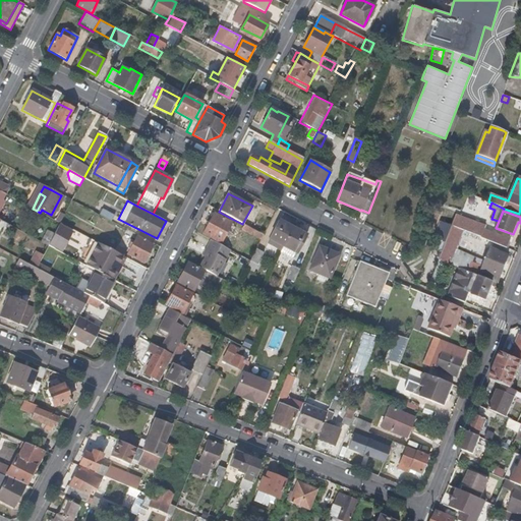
[(242,230),(244,225),(242,224),(232,219),(230,223),(211,214),(200,233),(221,244),(225,236),(228,237),(234,226),(242,230)]
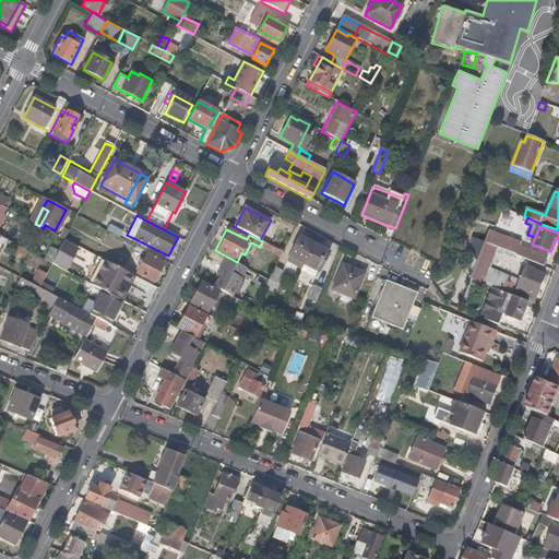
[(498,247),(515,254),(520,241),(491,230),(487,242),(498,247)]
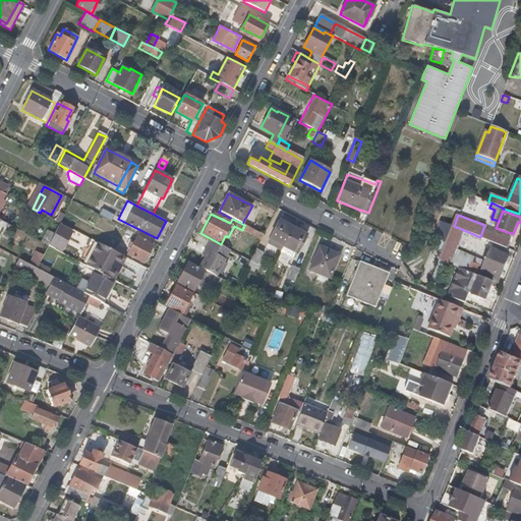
[(431,235),(447,242),(454,226),(439,220),(431,235)]
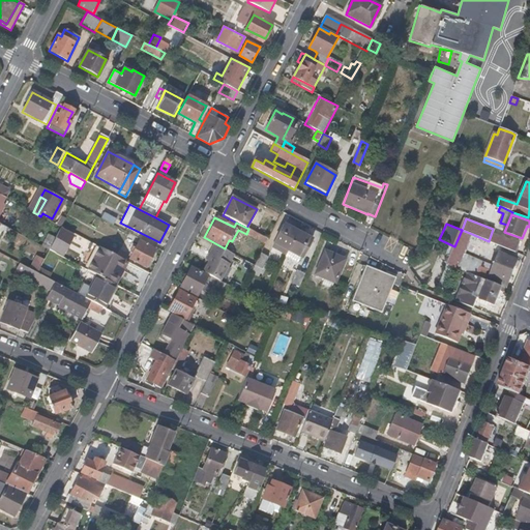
[(288,252),(297,232),(284,225),(274,244),(288,252)]
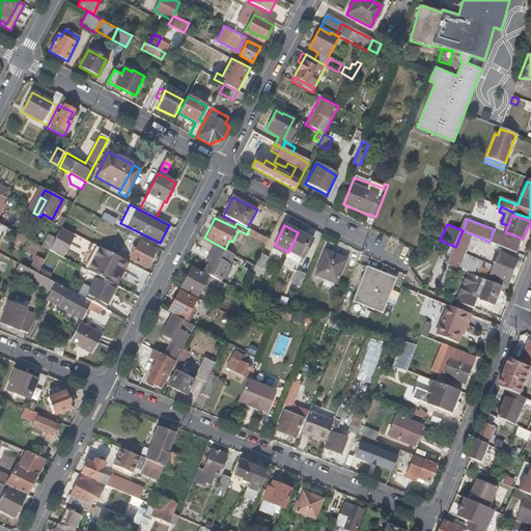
[(55,240),(49,251),(62,257),(75,234),(61,227),(55,240)]
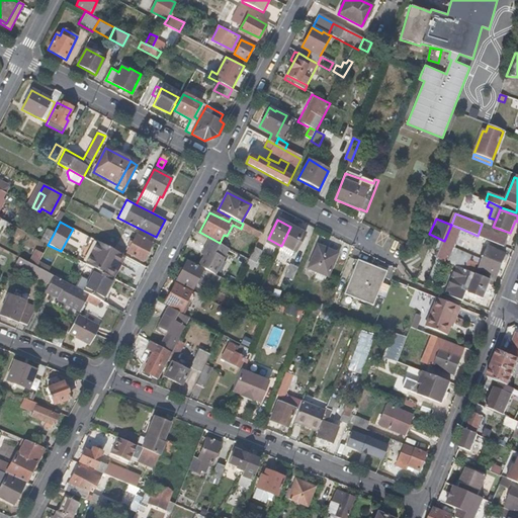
[(259,239),(262,234),(243,224),(241,229),(259,239)]
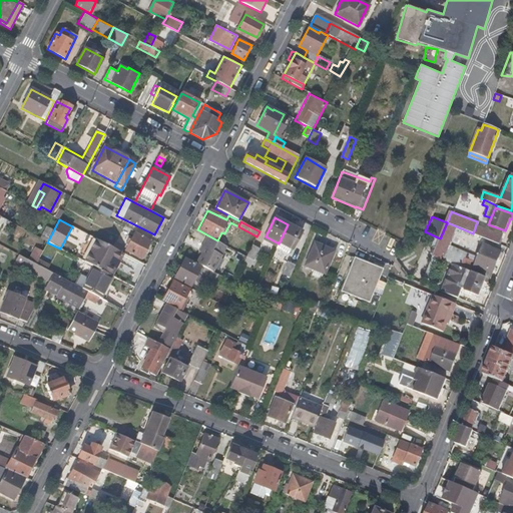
[(432,258),(443,262),(457,226),(447,222),(440,238),(432,258)]
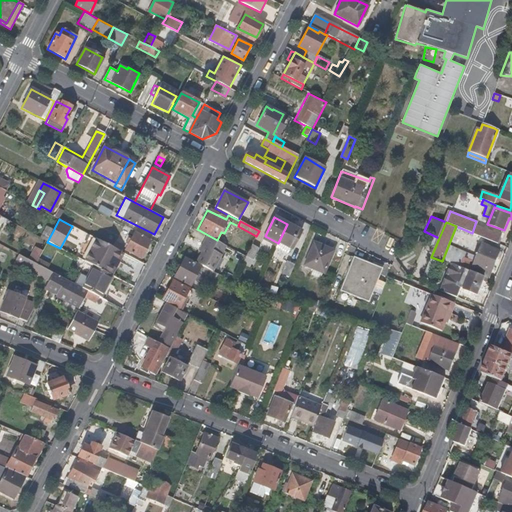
[(301,232),(287,224),(278,243),(292,250),(301,232)]
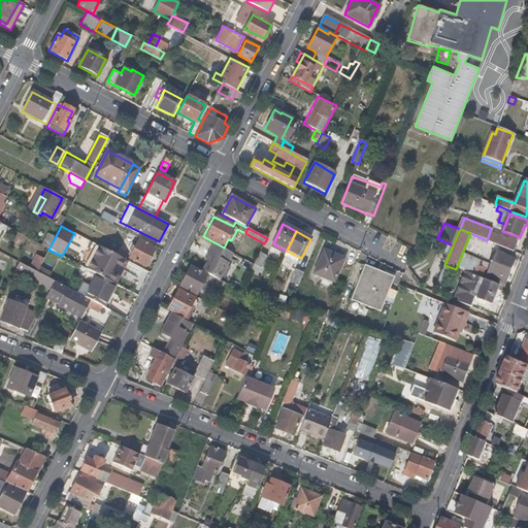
[(139,240),(140,238),(128,232),(126,235),(137,241),(134,249),(132,248),(128,254),(131,255),(130,258),(145,266),(155,249),(139,240)]
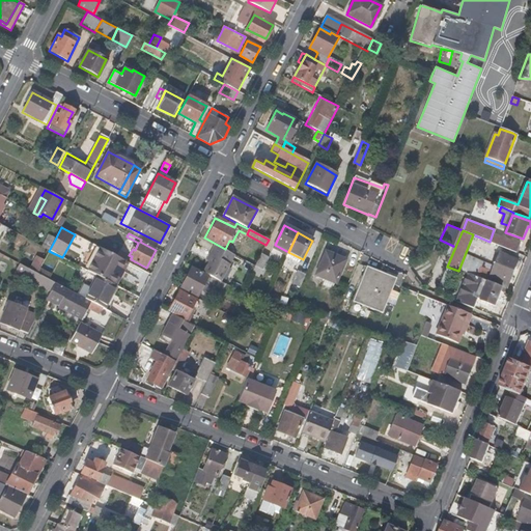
[(490,242),(516,252),(520,245),(493,234),(490,242)]
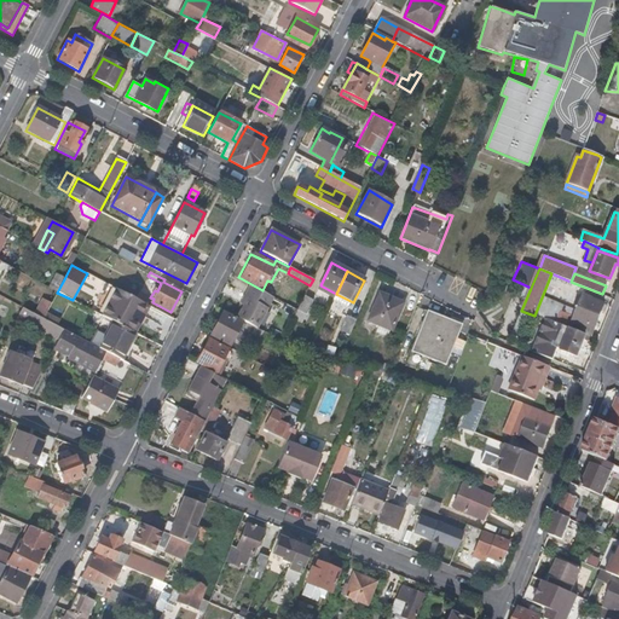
[(48,288),(57,293),(64,279),(55,275),(48,288)]
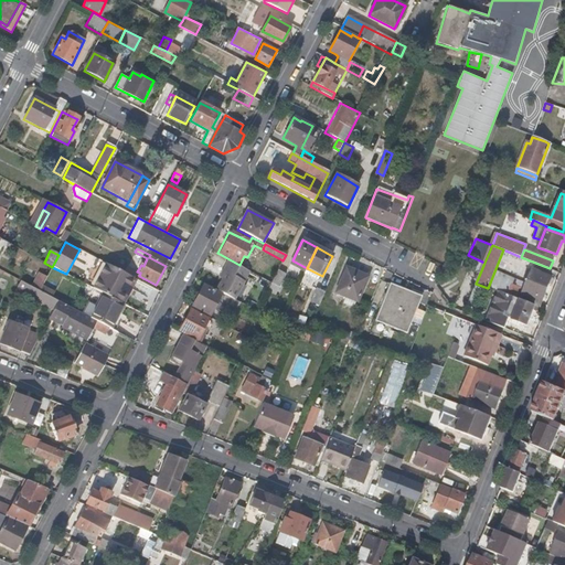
[(223,279),(217,290),(222,292),(228,297),(235,300),(249,272),(228,260),(224,270),(226,273),(223,279)]
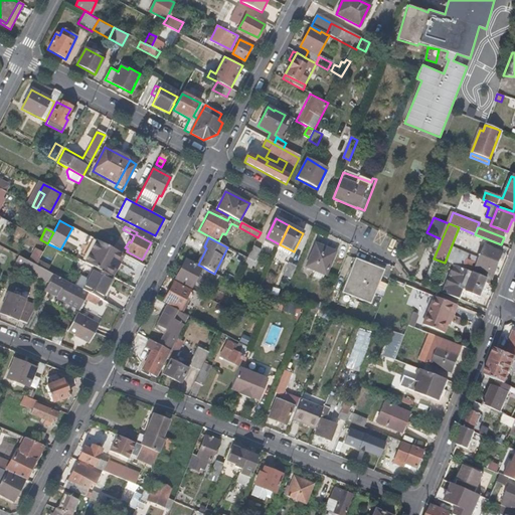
[(123,265),(127,255),(119,251),(113,248),(99,241),(88,265),(93,267),(112,277),(119,264),(123,265)]
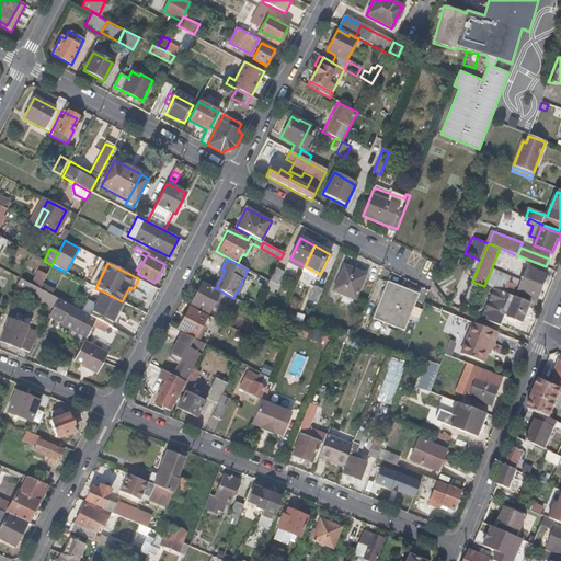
[(354,301),(365,277),(343,267),(332,293),(354,301)]
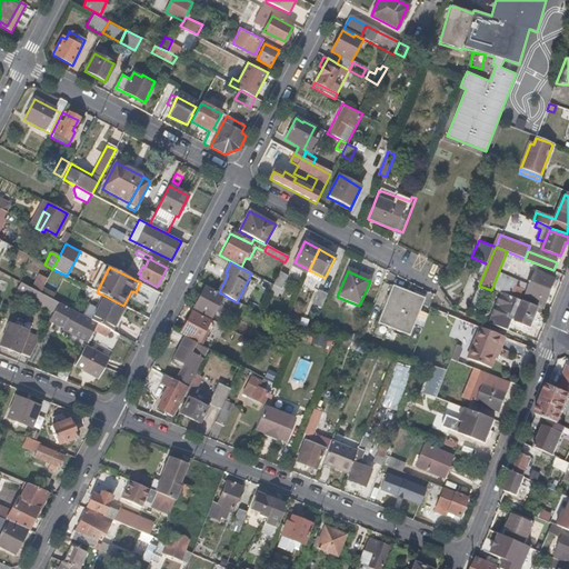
[(539,309),(543,310),(556,279),(536,271),(523,302),(539,309)]
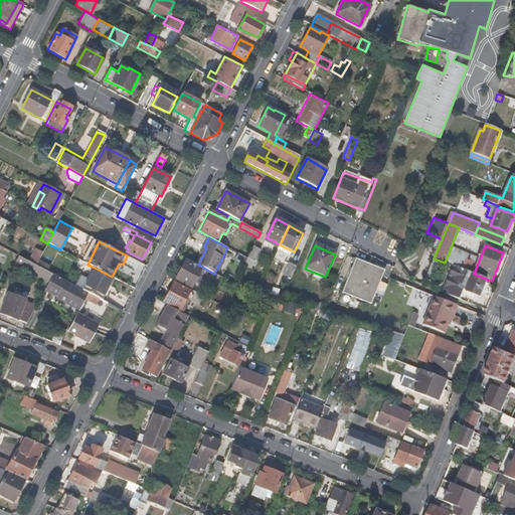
[(253,246),(247,259),(253,263),(260,250),(253,246)]
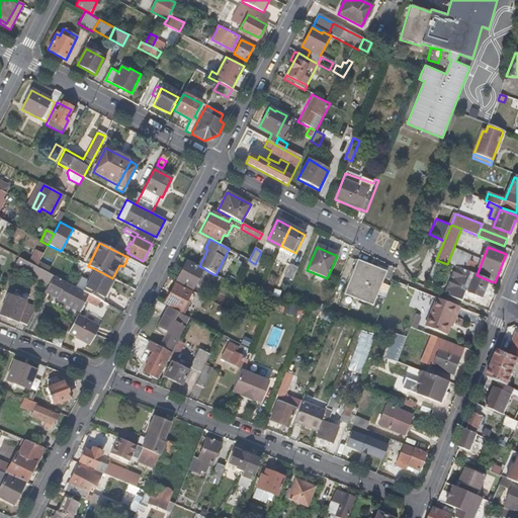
[(28,262),(35,266),(41,255),(33,251),(28,262)]
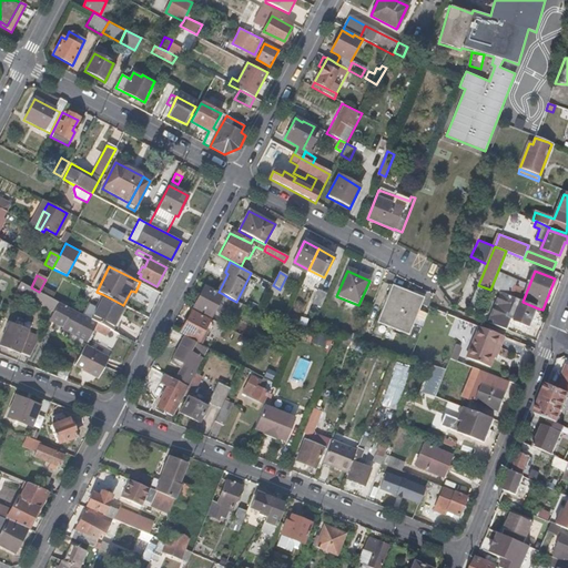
[(20,283),(14,292),(53,312),(58,303),(39,293),(20,283)]
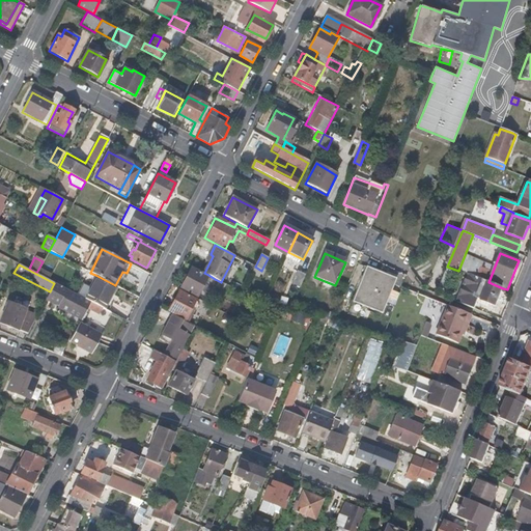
[(384,313),(396,279),(366,268),(354,302),(384,313)]
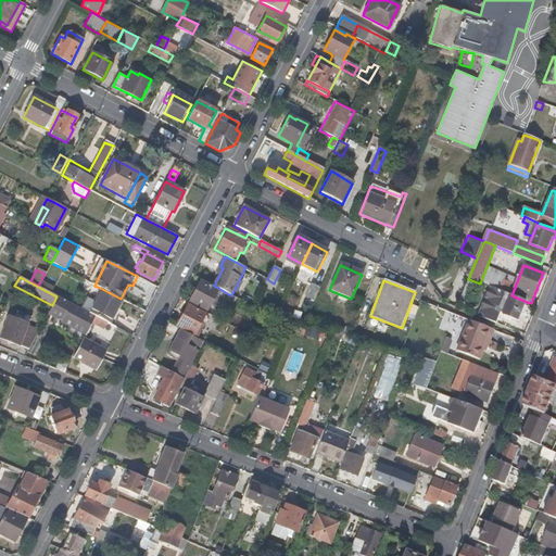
[(225,292),(218,288),(217,290),(201,281),(189,302),(206,311),(212,302),(215,303),(219,295),(223,298),(225,292)]
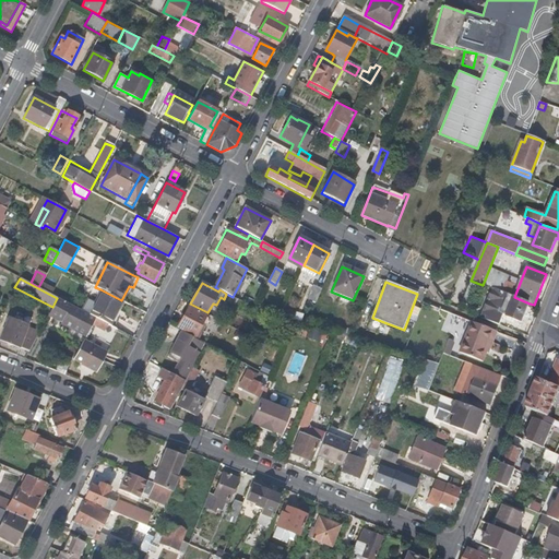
[(308,301),(317,305),(322,290),(313,287),(308,301)]
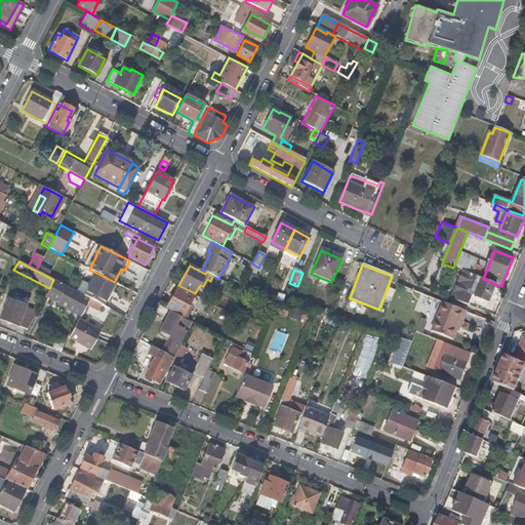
[(452,298),(470,305),(472,297),(473,293),(480,296),(491,300),(497,285),(483,279),(462,271),(452,298)]
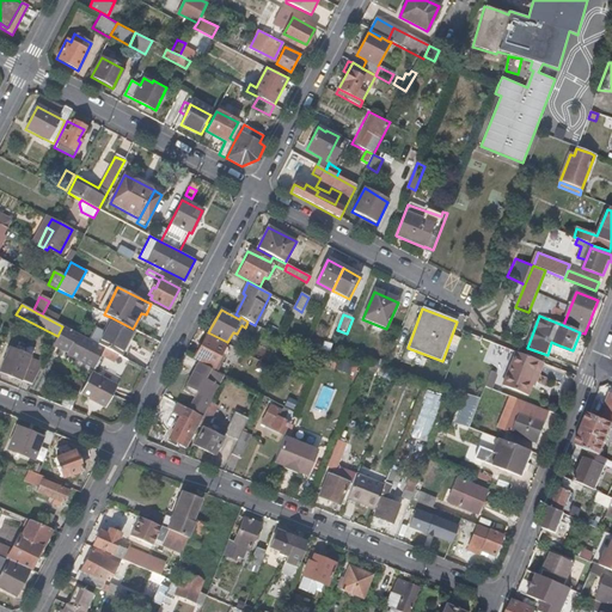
[(127,348),(136,330),(133,329),(110,317),(96,343),(104,348),(123,357),(127,348)]
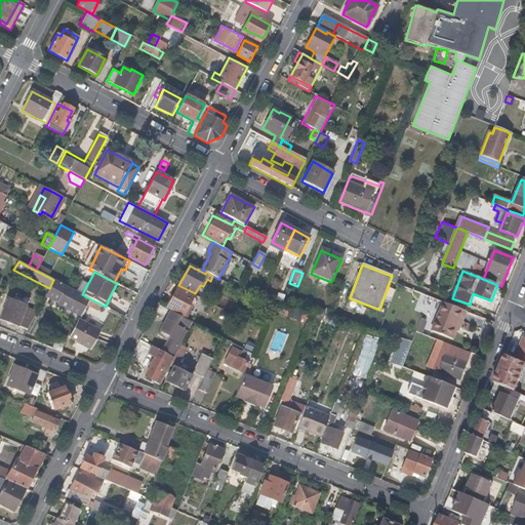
[(80,316),(85,305),(89,298),(82,294),(53,280),(49,288),(45,295),(56,301),(55,304),(80,316)]
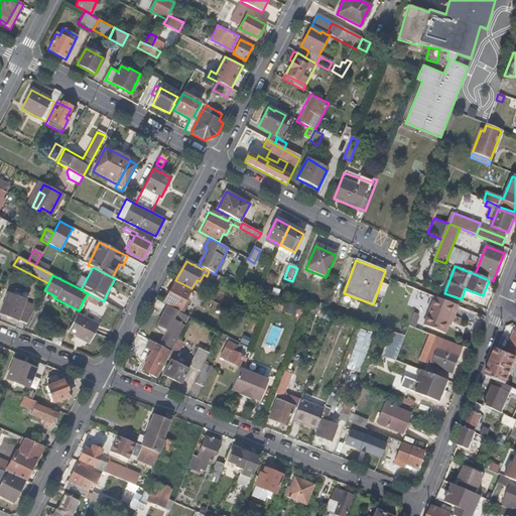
[(187,303),(191,294),(189,293),(189,292),(174,283),(166,297),(163,302),(179,310),(184,302),(187,303)]
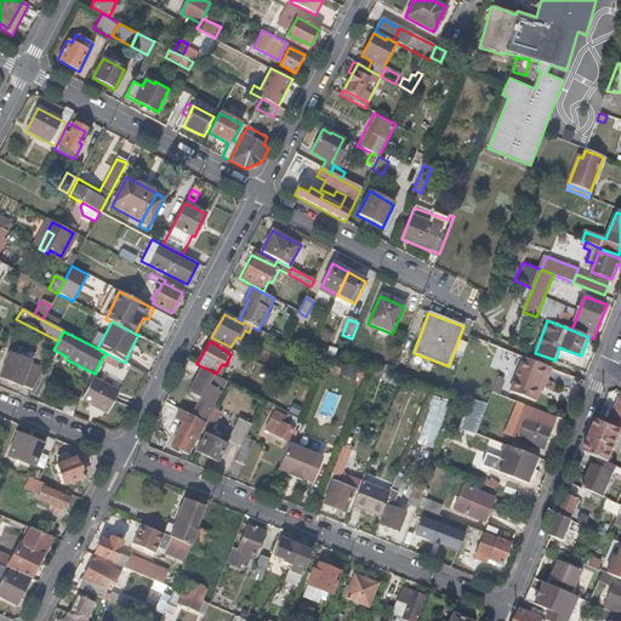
[(0,370),(0,377),(32,392),(40,376),(24,370),(29,360),(7,352),(0,370)]
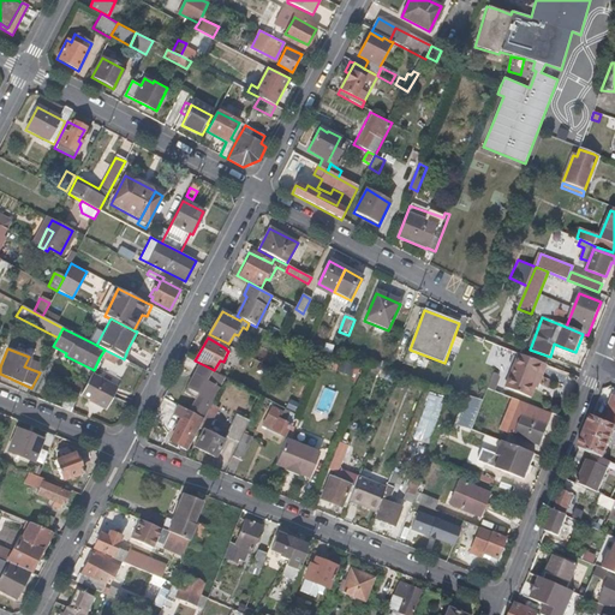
[(124,370),(127,362),(125,360),(124,359),(105,350),(100,357),(124,370)]
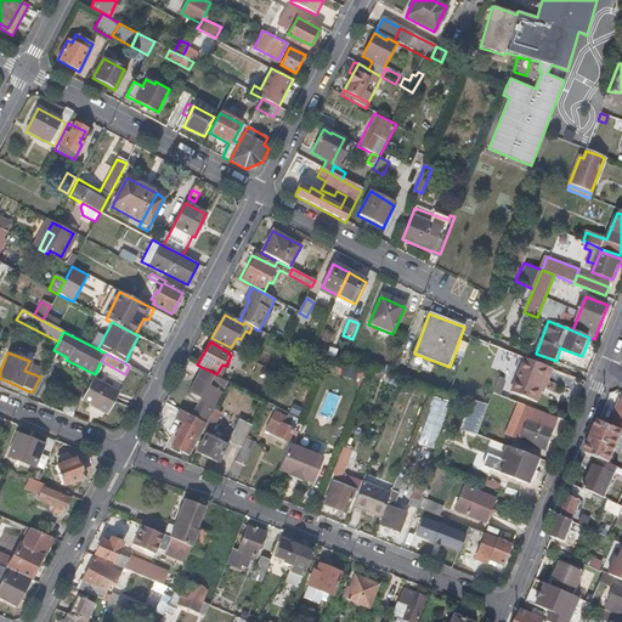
[(536,402),(539,391),(549,368),(525,358),(513,393),(536,402)]
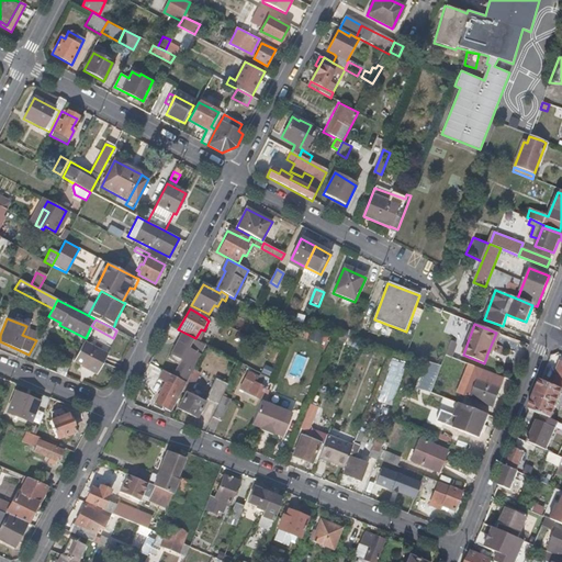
[(491,356),(499,334),(496,333),(487,353),(491,356)]
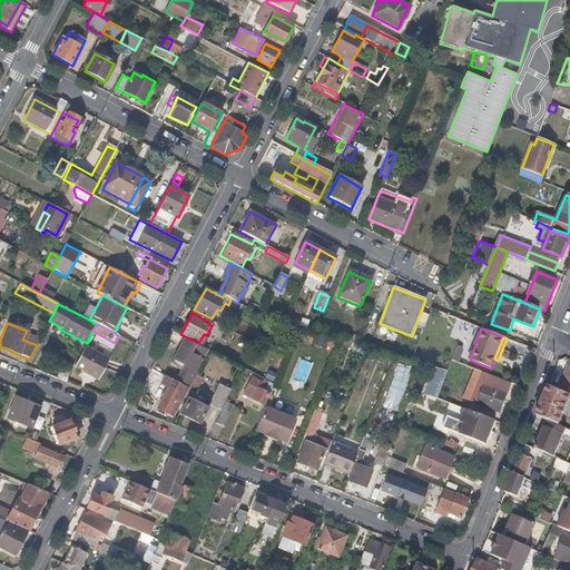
[(196,344),(184,338),(179,346),(192,353),(196,344)]
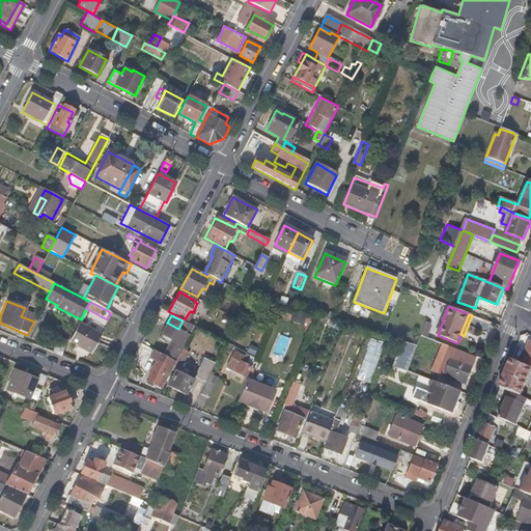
[(80,322),(71,340),(92,352),(102,333),(80,322)]
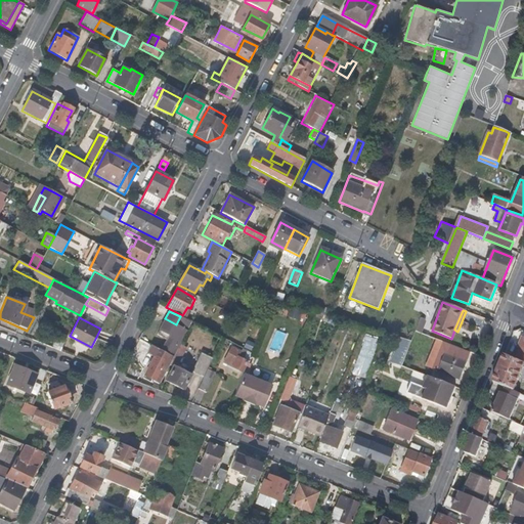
[(181,343),(187,332),(181,329),(181,330),(179,329),(180,326),(176,324),(165,318),(157,336),(167,341),(163,349),(172,354),(178,342),(181,343)]
